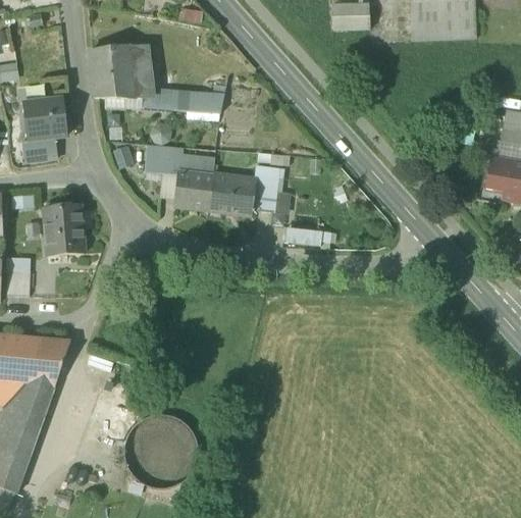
[(410,0),(411,41),(477,39),(475,0),(410,0)]
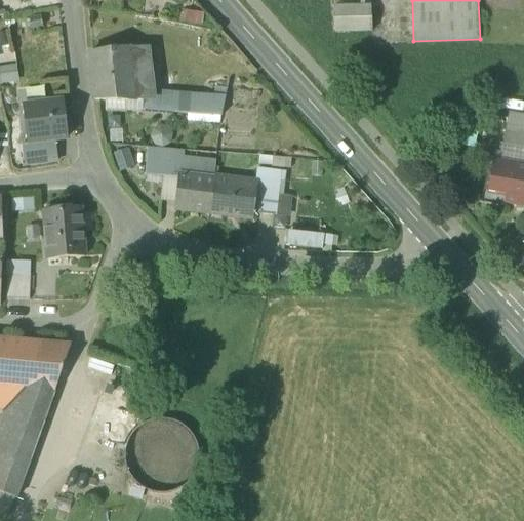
[(333,5),(334,30),(372,29),(371,4),(333,5)]
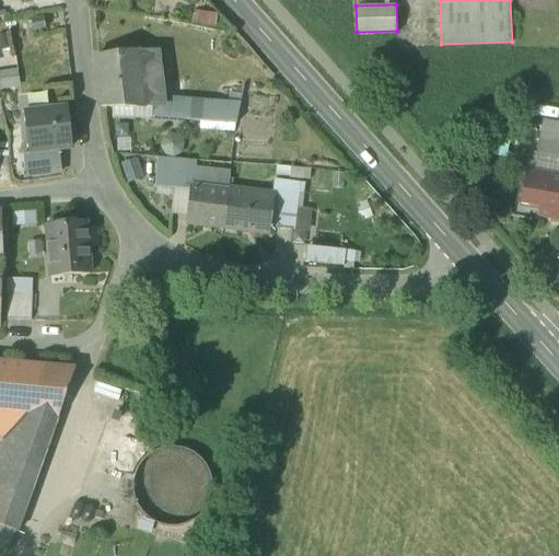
[(33,19),(35,29),(46,26),(44,16),(33,19)]
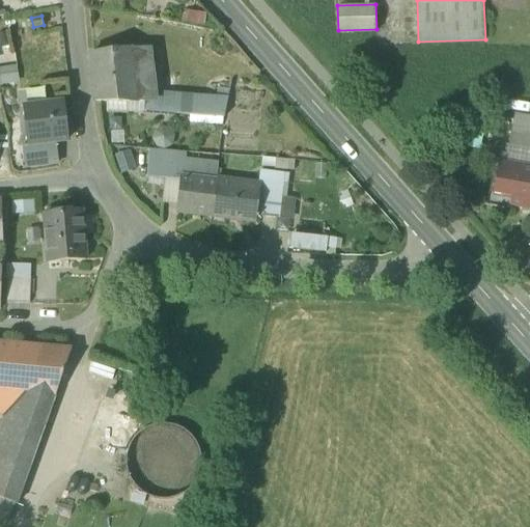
[(144,109),(151,109),(151,93),(150,79),(148,47),(131,47),(90,51),(95,94),(108,98),(144,104),(144,109)]
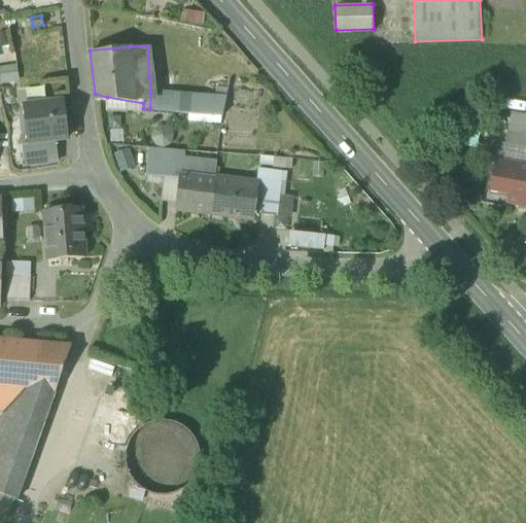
[(0,65),(0,81),(20,79),(18,63),(0,65)]
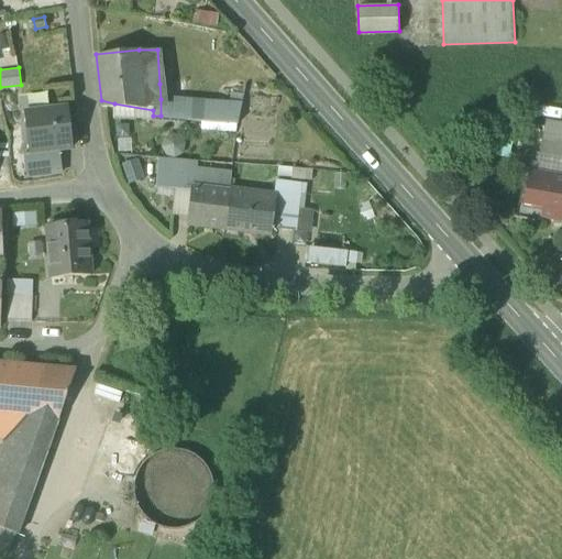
[(161,116),(200,119),(238,122),(242,100),(161,99),(161,116)]
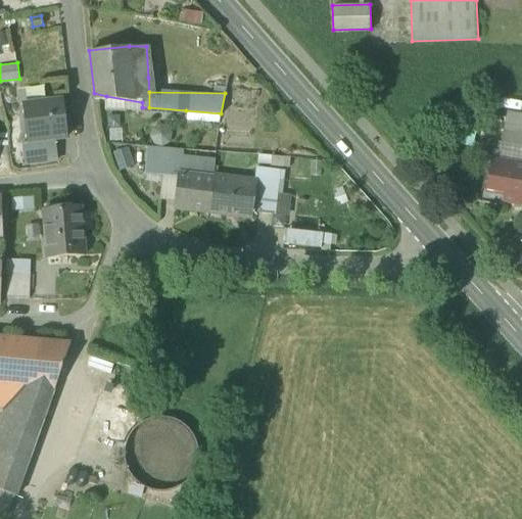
[(141,109),(142,107),(142,102),(106,96),(104,106),(141,109)]
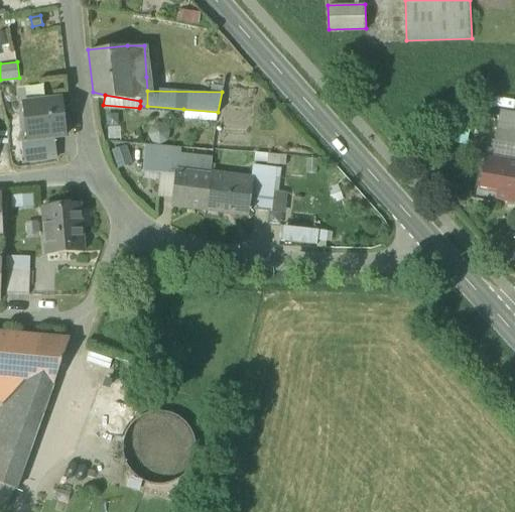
[(66,134),(61,98),(23,102),(28,138),(54,135),(66,134)]
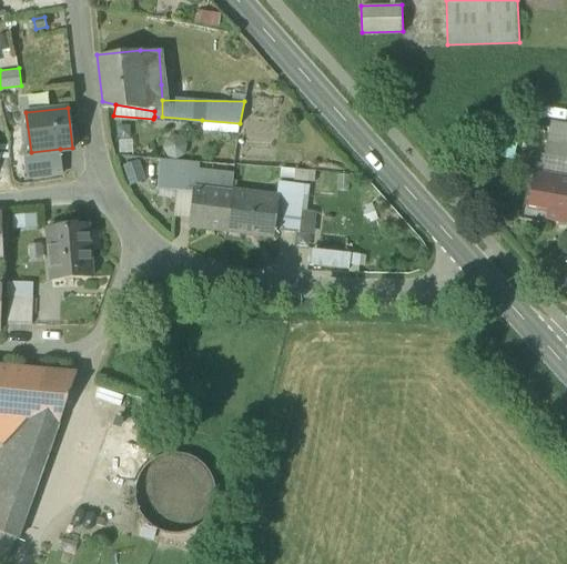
[(548,140),(556,141),(556,139),(566,140),(566,121),(552,119),(548,140)]
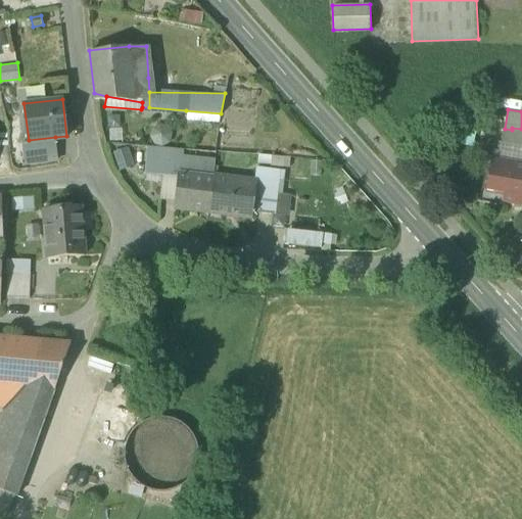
[(219,122),(221,113),(186,110),(186,119),(219,122)]
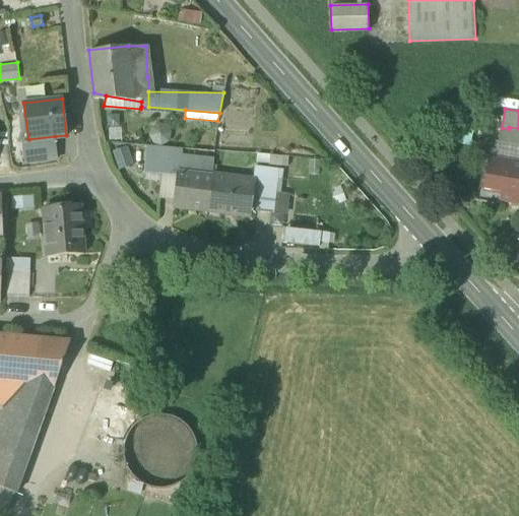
[(518,128),(509,127),(509,129),(507,141),(518,143),(518,128)]
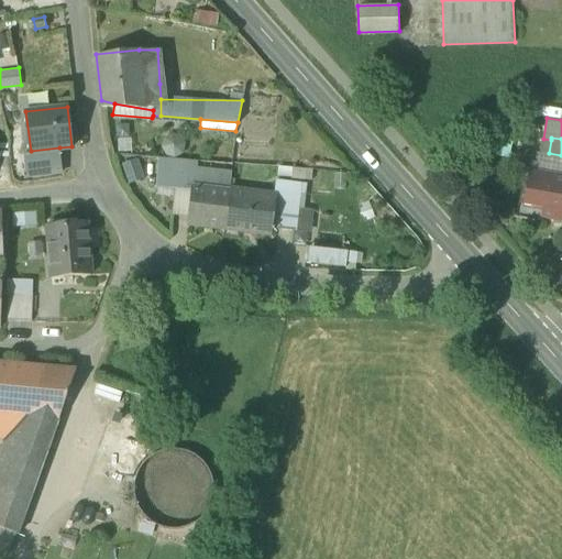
[(63,170),(59,148),(31,151),(23,152),(26,174),(63,170)]
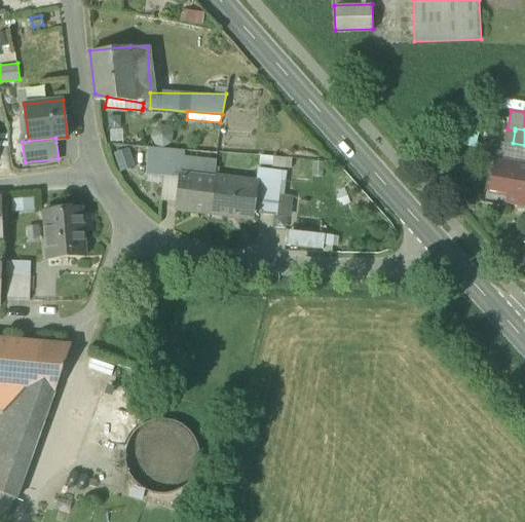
[(524,145),(513,143),(501,141),(498,159),(524,163),(524,145)]
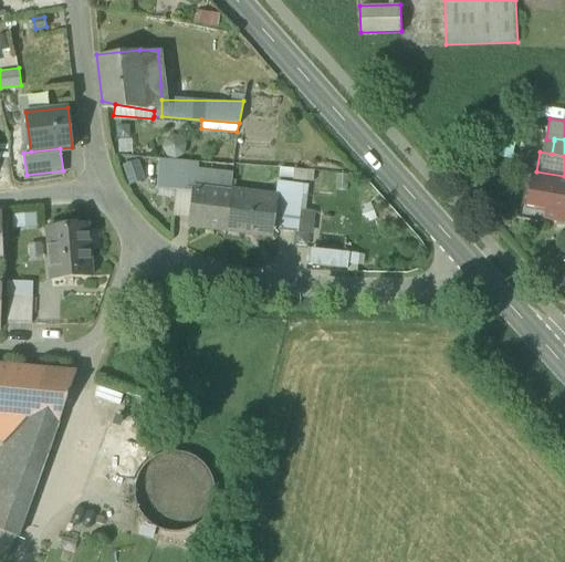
[(131,184),(145,178),(137,157),(123,163),(131,184)]
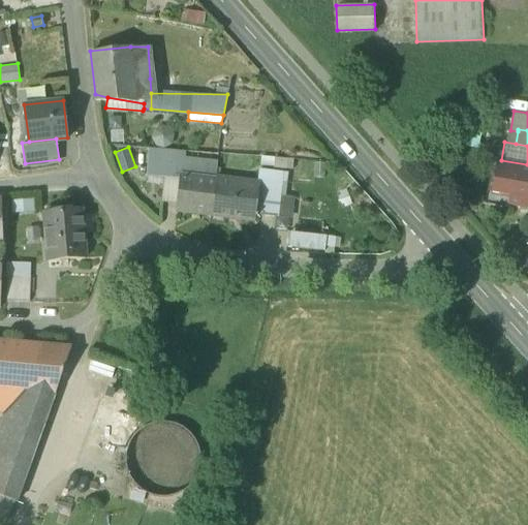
[(149,175),(176,177),(178,149),(148,147),(145,174),(149,175)]
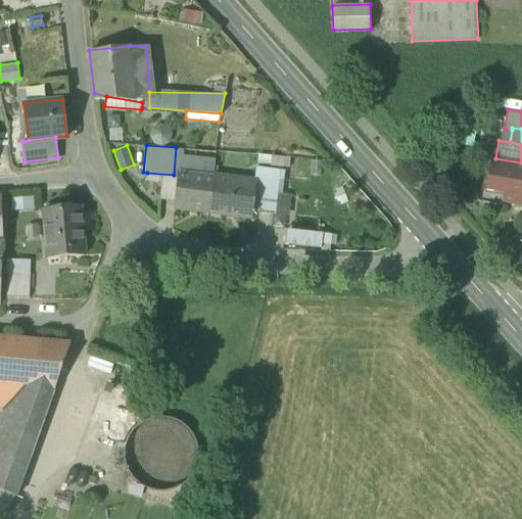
[(176,147),(174,175),(180,175),(181,172),(183,159),(183,153),(184,148),(176,147)]
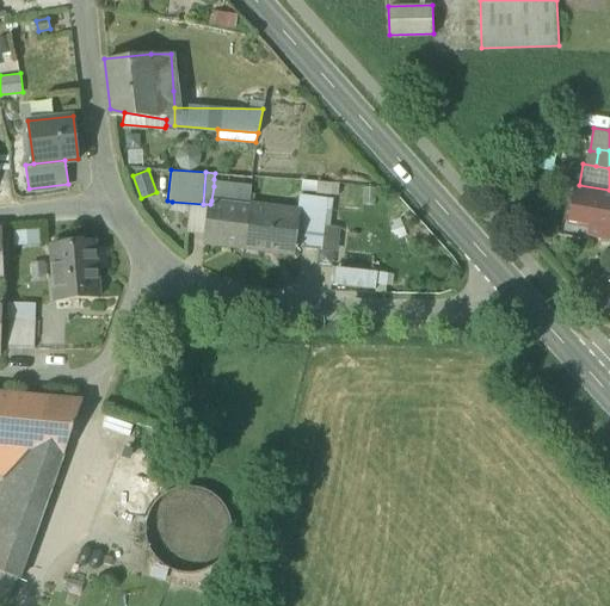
[(303,177),(301,190),(338,195),(340,181),(303,177)]
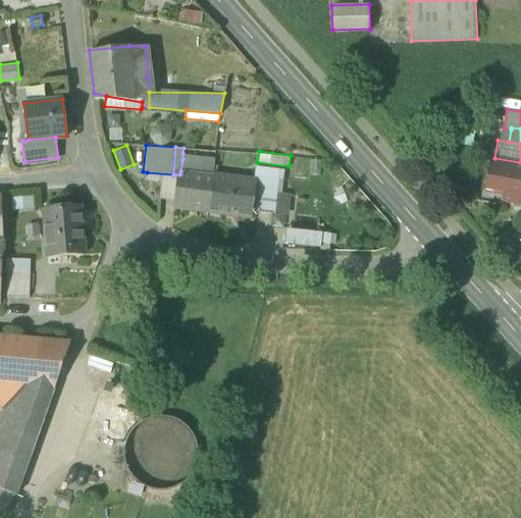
[(183,153),(183,159),(199,162),(214,164),(215,157),(183,153)]
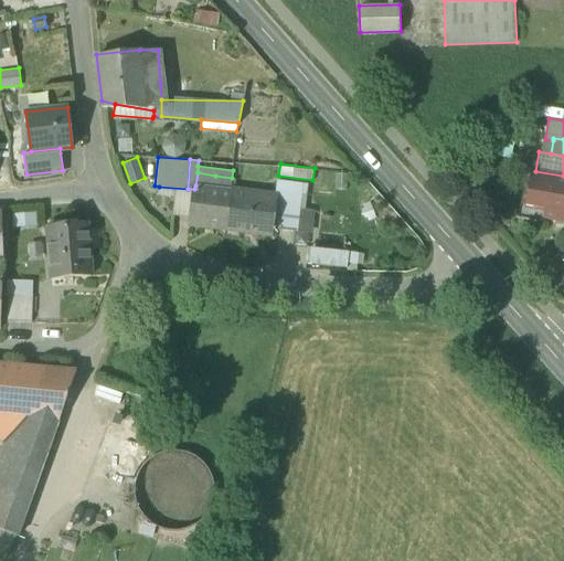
[(544,215),(563,219),(563,176),(535,171),(531,170),(525,205),(545,209),(544,215)]
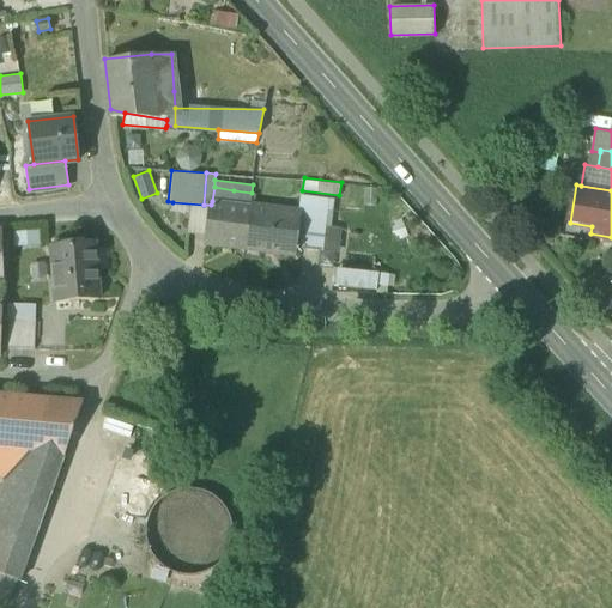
[(214,187),(212,201),(231,204),(234,190),(214,187)]
